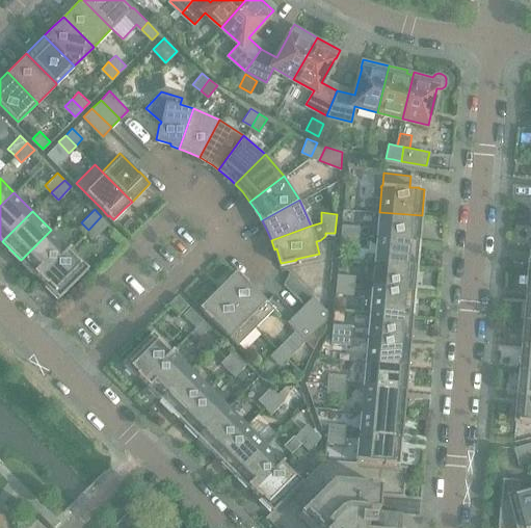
[(420,239),(422,215),(379,212),(377,236),(420,239)]
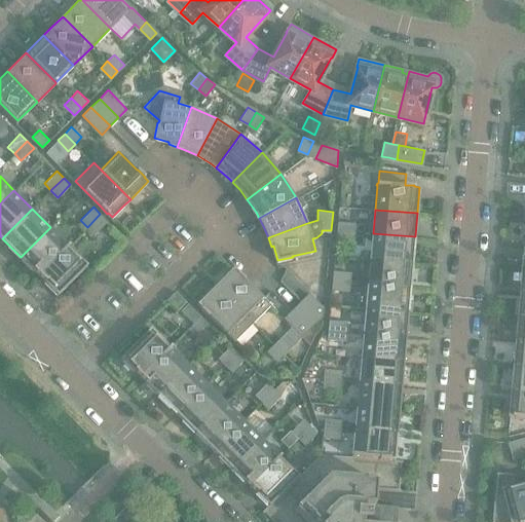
[(94,233),(107,221),(100,214),(87,227),(94,233)]
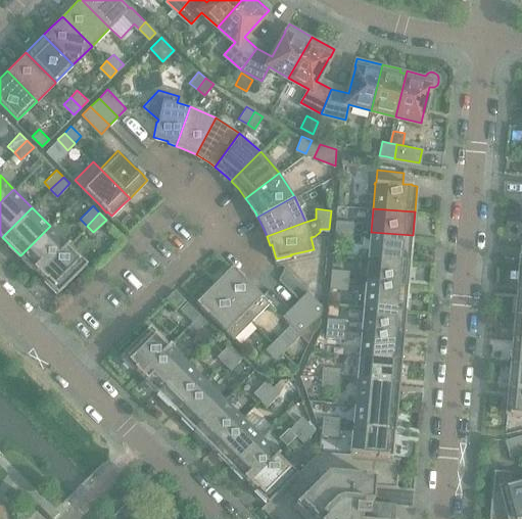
[(353,230),(353,221),(336,219),(335,229),(353,230)]
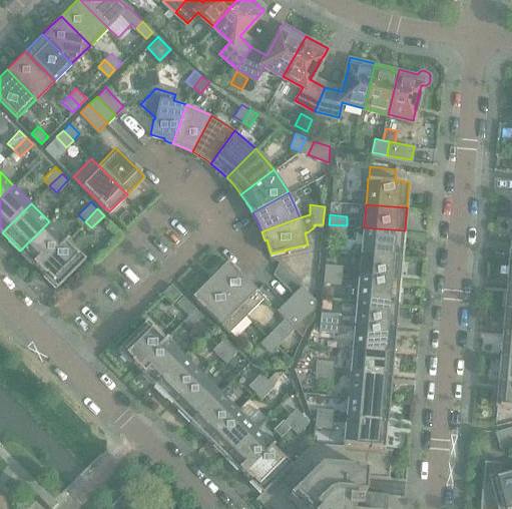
[(39,268),(67,238),(66,237),(66,238),(49,221),(20,250),(33,263),(39,268)]
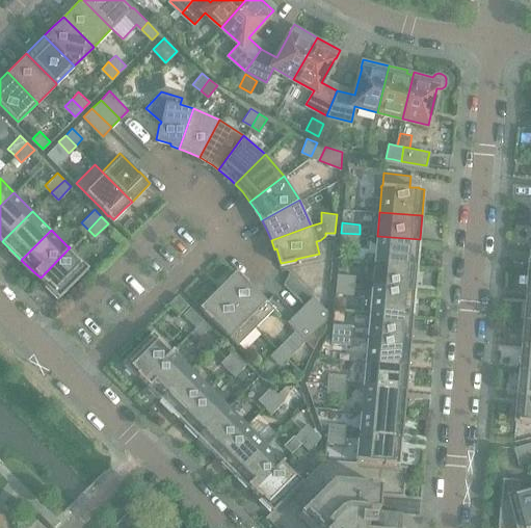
[(359,244),(360,234),(341,233),(340,242),(359,244)]
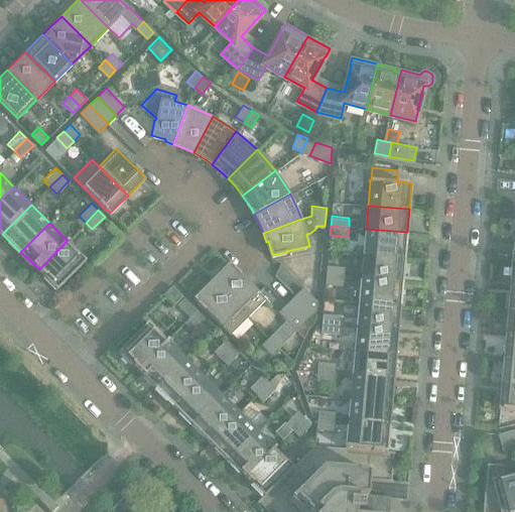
[(405,257),(406,240),(407,232),(366,229),(364,253),(405,257)]
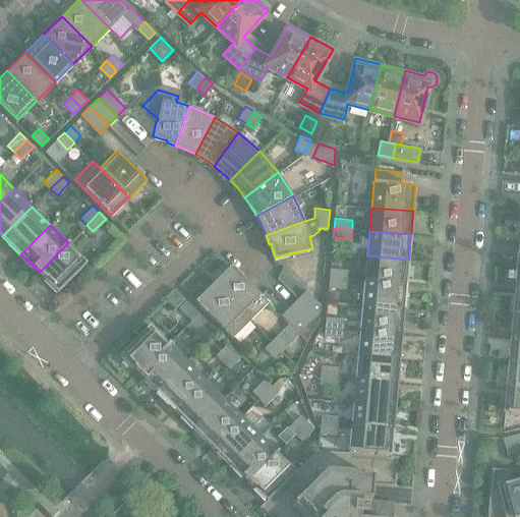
[(57,291),(87,262),(68,243),(69,242),(68,242),(40,272),(45,277),(44,278),(57,291)]
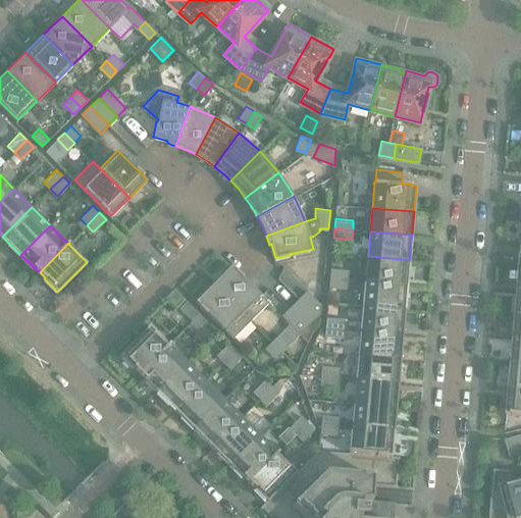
[(407,283),(410,260),(368,256),(366,280),(407,283)]
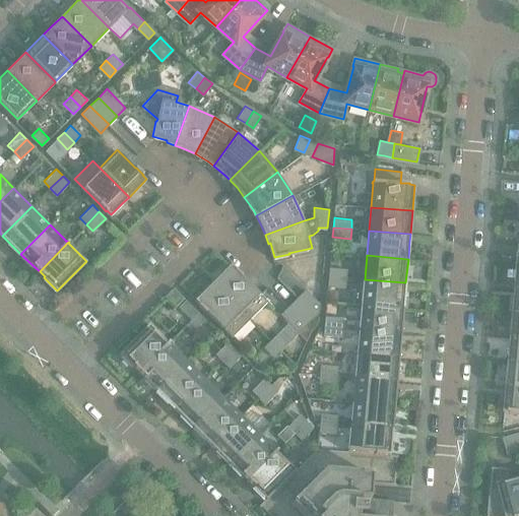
[(250,319),(268,301),(231,263),(213,281),(250,319)]
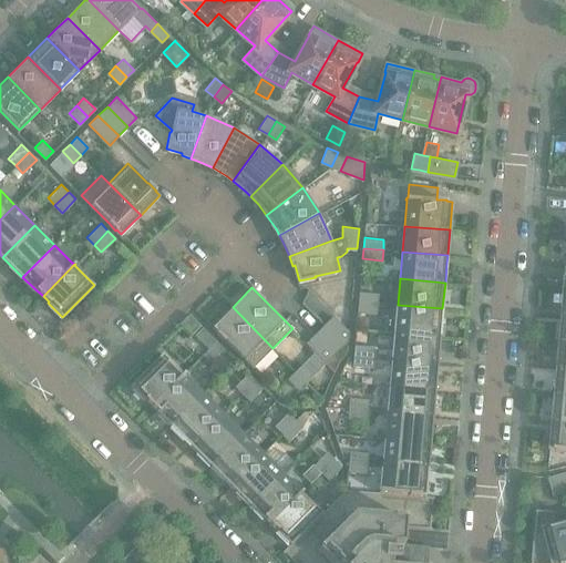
[(378,303),(379,293),(360,290),(359,302),(378,303)]
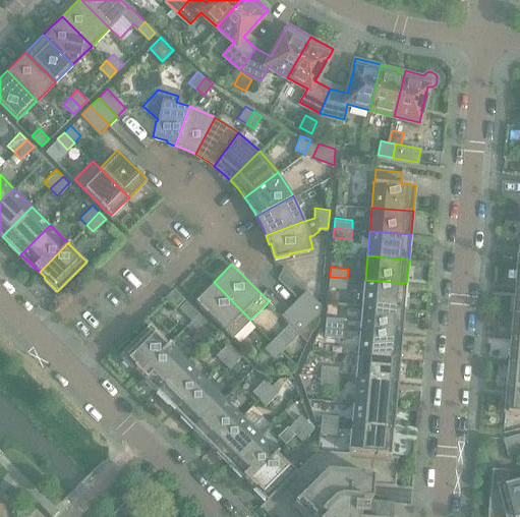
[(347,288),(347,278),(330,277),(329,286),(347,288)]
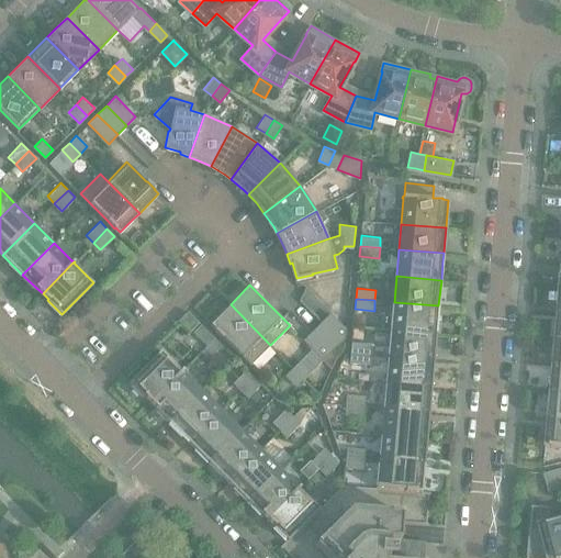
[(346,327),(343,323),(347,319),(348,305),(344,300),(336,300),(332,304),(331,311),(322,321),(341,341),(346,336),(346,327)]
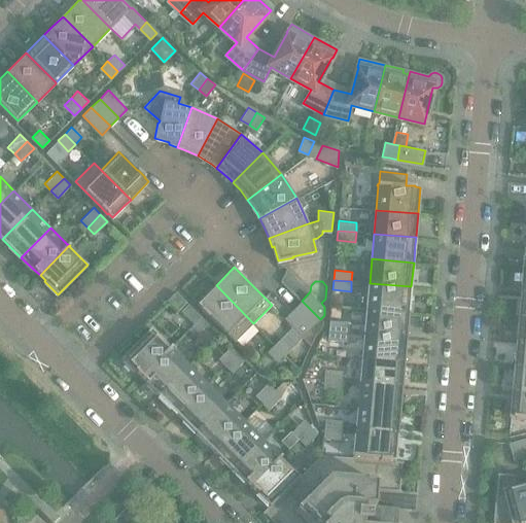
[(409,311),(411,294),(411,286),(370,283),(367,308),(409,311)]
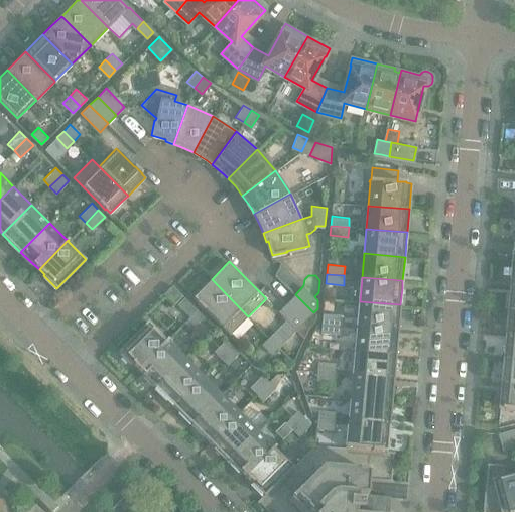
[(248,316),(212,279),(194,297),(198,301),(205,308),(205,307),(231,334),(248,316)]
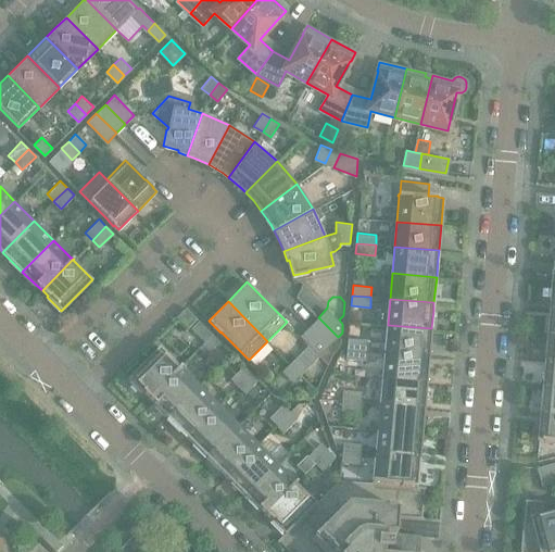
[(198,317),(186,306),(176,315),(188,327),(198,317)]
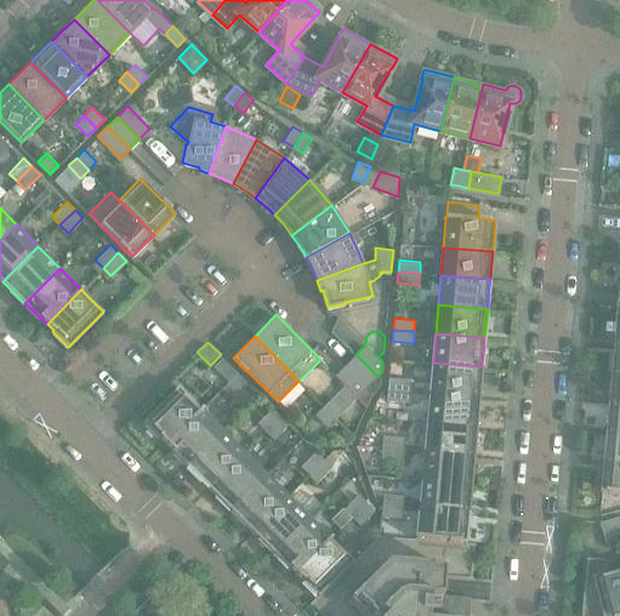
[(377,376),(356,354),(345,364),(368,386),(377,376)]
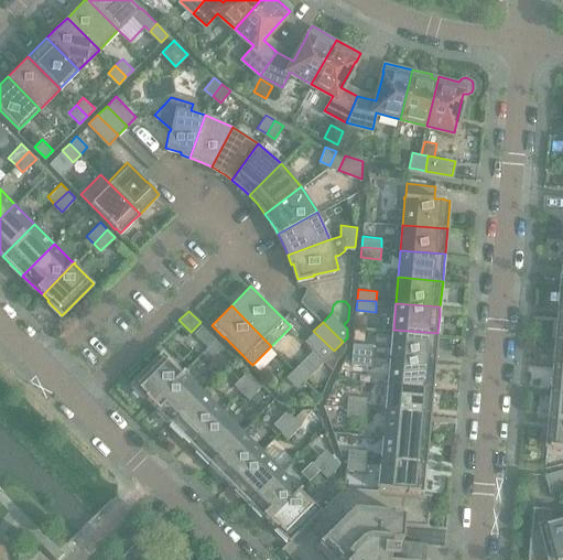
[(216,337),(209,331),(202,324),(194,332),(208,345),(216,337)]
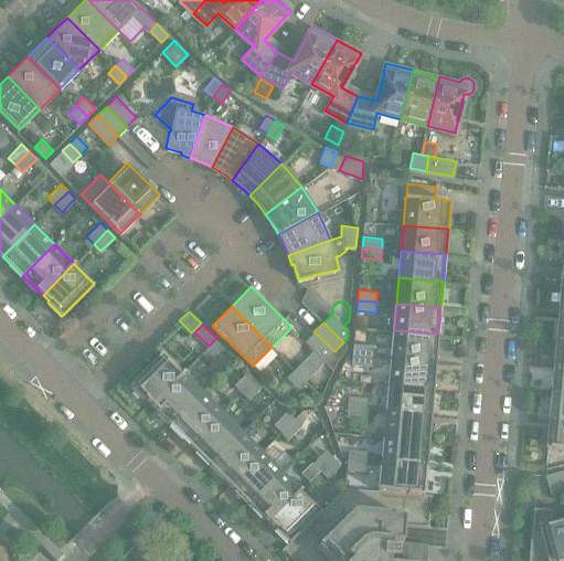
[(436,360),(438,334),(394,330),(391,357),(436,360)]
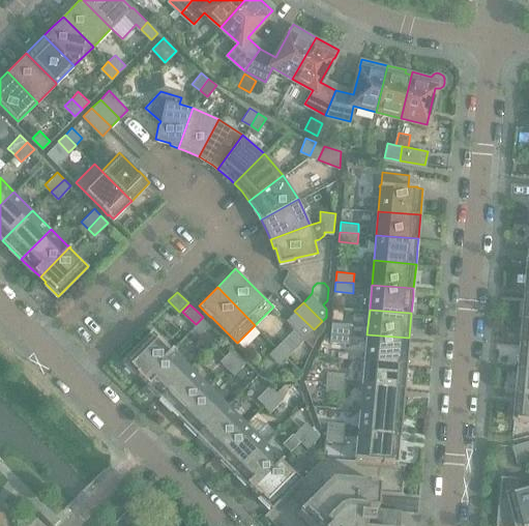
[(314,329),(294,311),(286,319),(304,338),(314,329)]
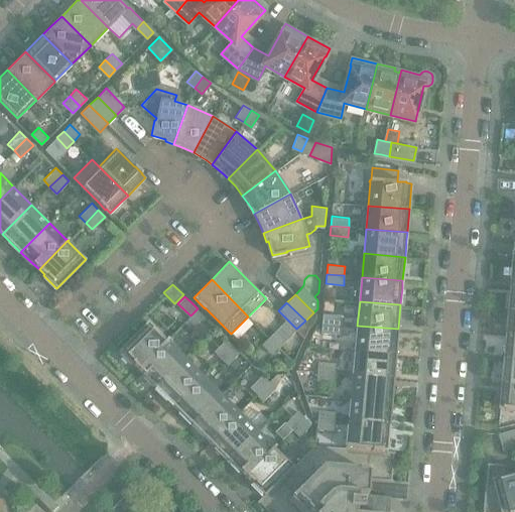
[(191,328),(205,315),(198,308),(190,315),(184,322),(191,328)]
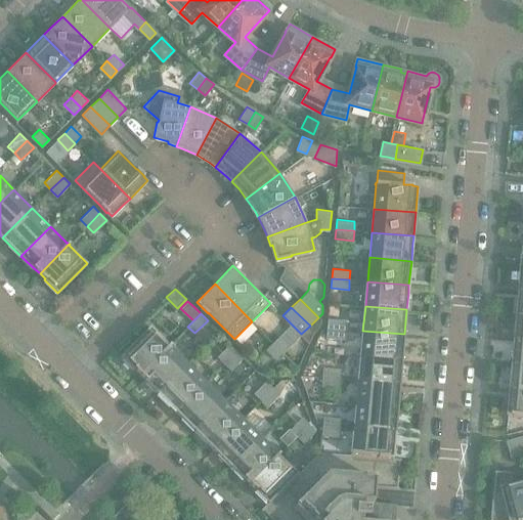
[(345,329),(346,318),(328,317),(328,327),(345,329)]
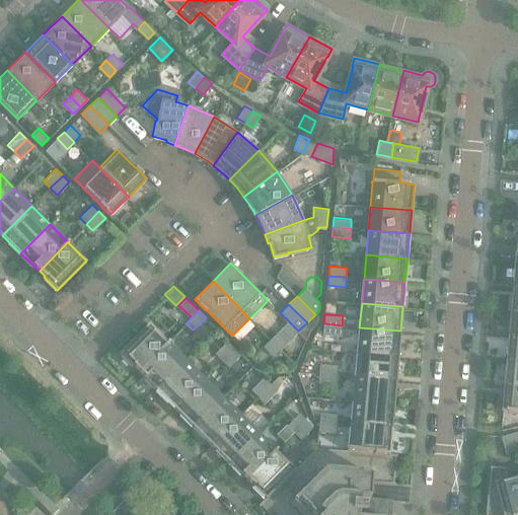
[(134,365),(139,370),(167,341),(149,322),(120,352),(133,365),(134,365)]
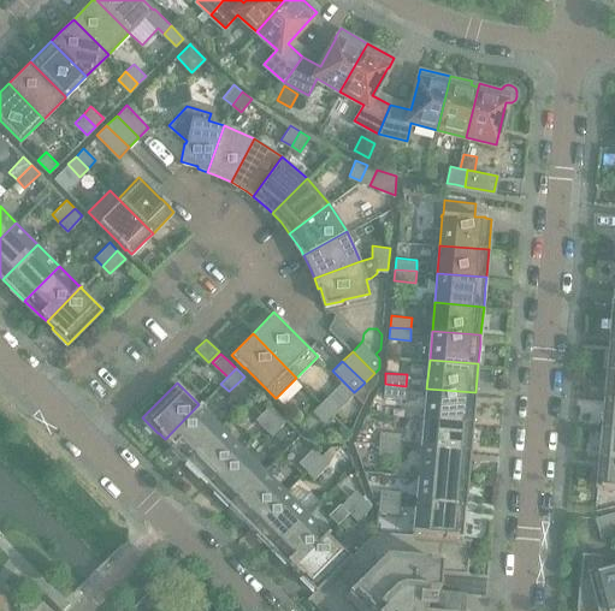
[(404,397),(406,386),(385,384),(384,396),(404,397)]
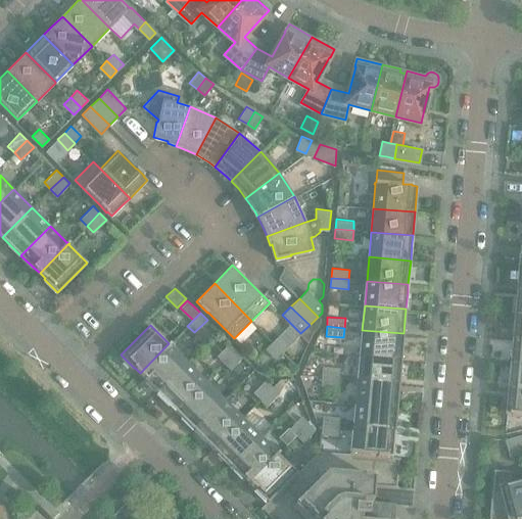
[(309,341),(314,330),(313,329),(304,337),(309,341)]
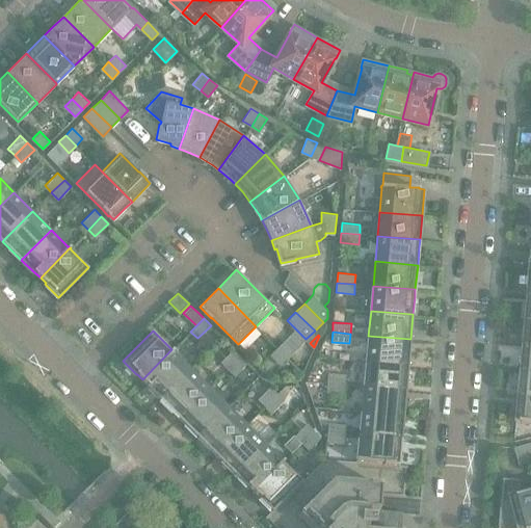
[(408,364),(409,346),(410,339),(368,336),(366,360),(408,364)]
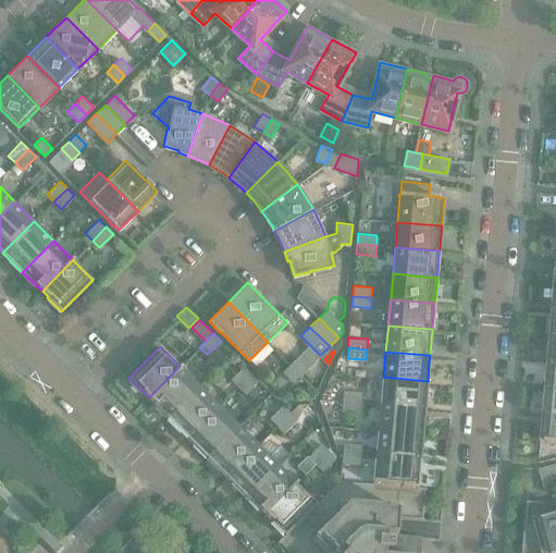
[(309,367),(298,356),(291,364),(301,375),(309,367)]
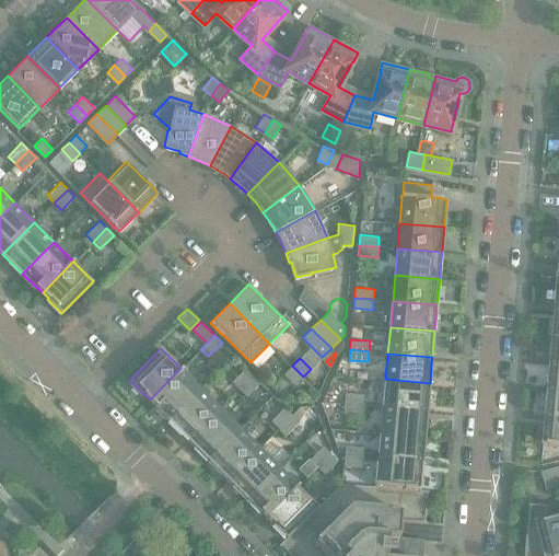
[(558,363),(551,362),(549,389),(558,390),(558,363)]
